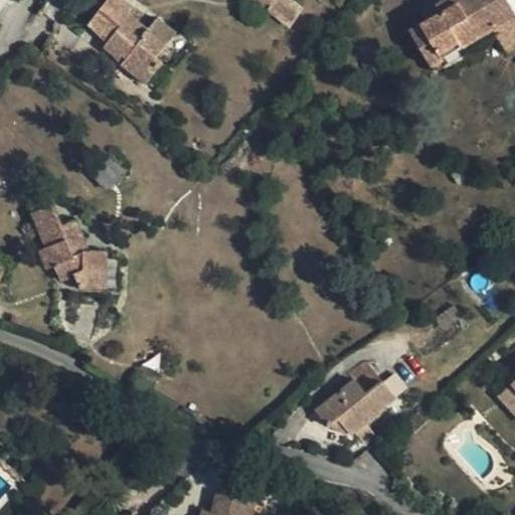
[(169,41),(149,26),(148,28),(126,11),(131,4),(126,0),(107,0),(89,24),(109,40),(104,45),(115,54),(121,52),(127,56),(123,62),(146,80),(157,67),(153,62),(169,41)]
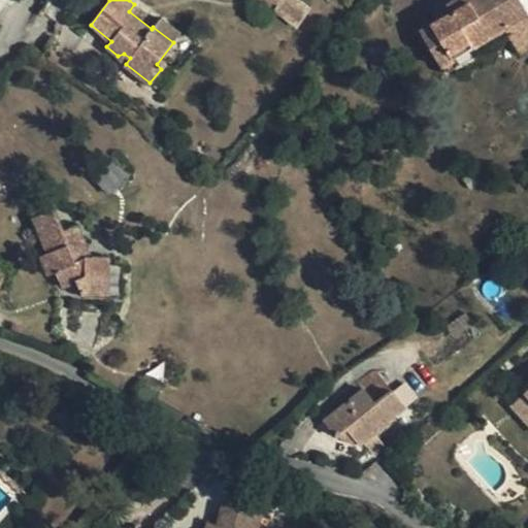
[(263,0),(278,11),(286,0),(263,0)]
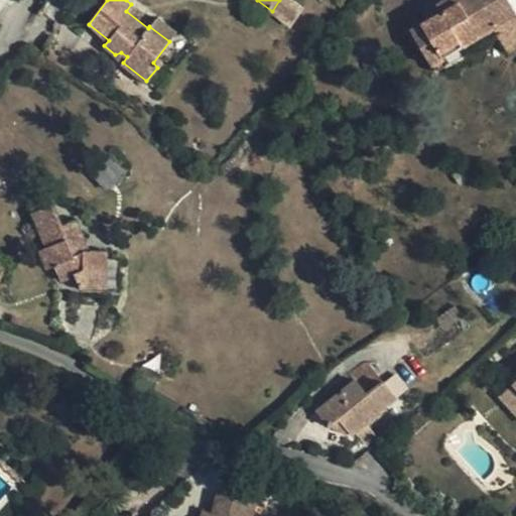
[(495,30),(475,0),(444,0),(426,11),(429,17),(410,29),(436,73),(498,35),(495,30)]
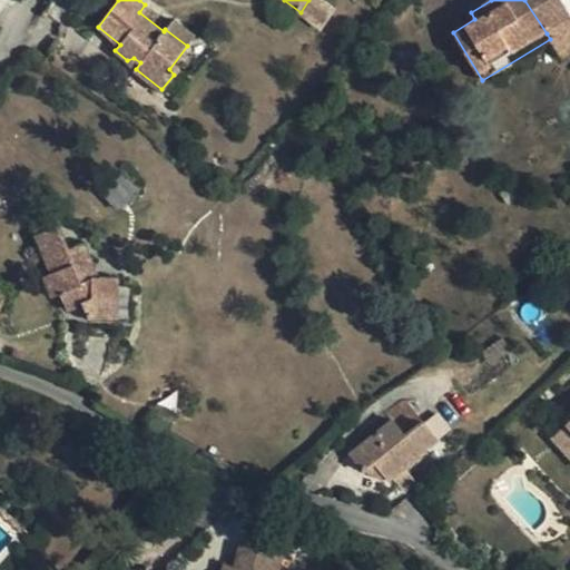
[(569,0),(524,0),(547,33),(569,18),(569,0)]
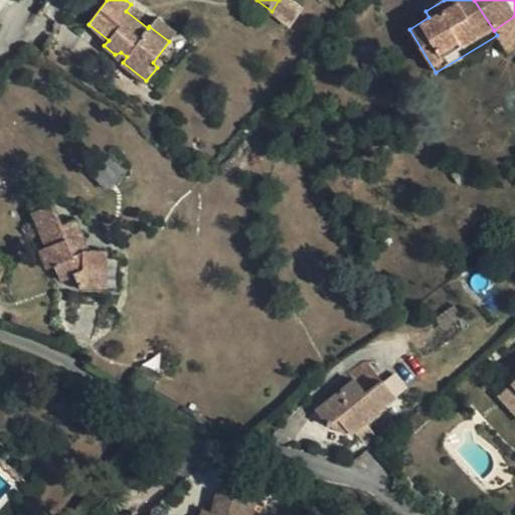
[(154,21),(131,4),(126,11),(148,28),(149,26),(154,21)]
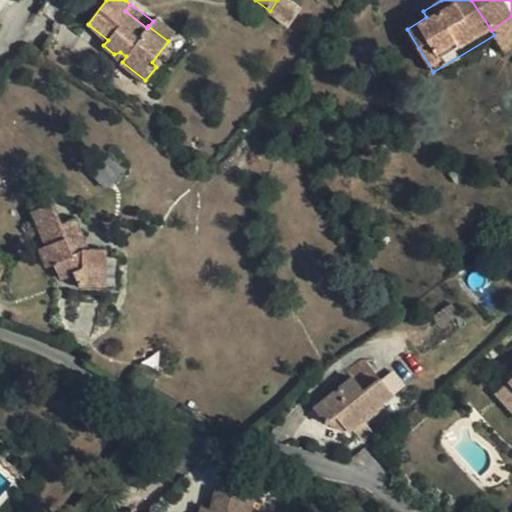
[(153,21),(148,26),(168,41),(176,31),(156,16),(153,21)]
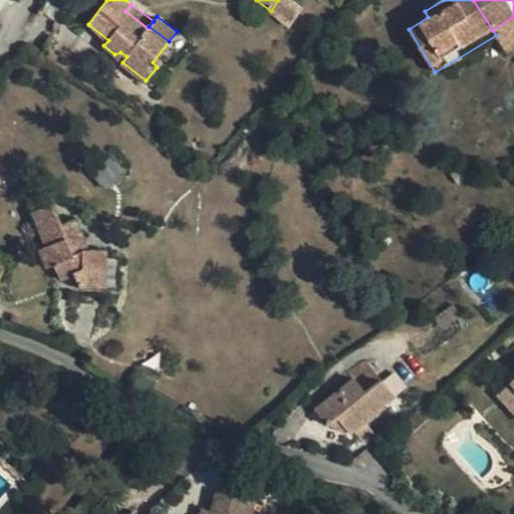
[(507,52),(508,52),(513,48),(513,16),(493,30),(496,35),(507,52)]
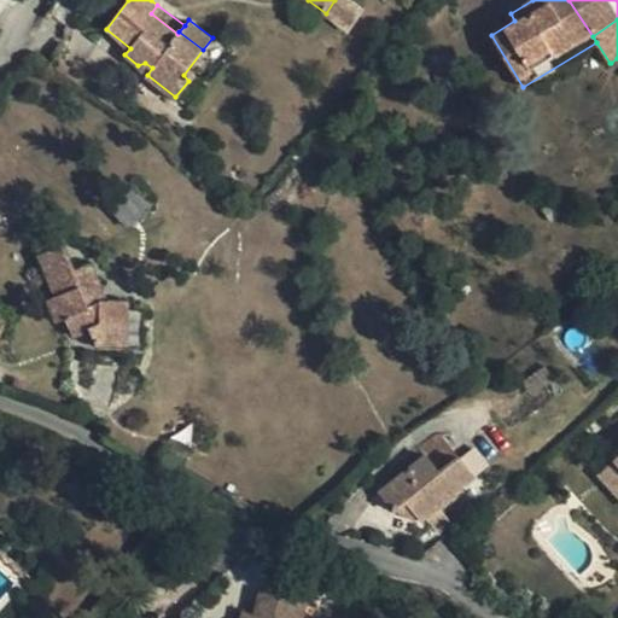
[(145,74),(147,75),(152,68),(145,63),(138,65),(145,74)]
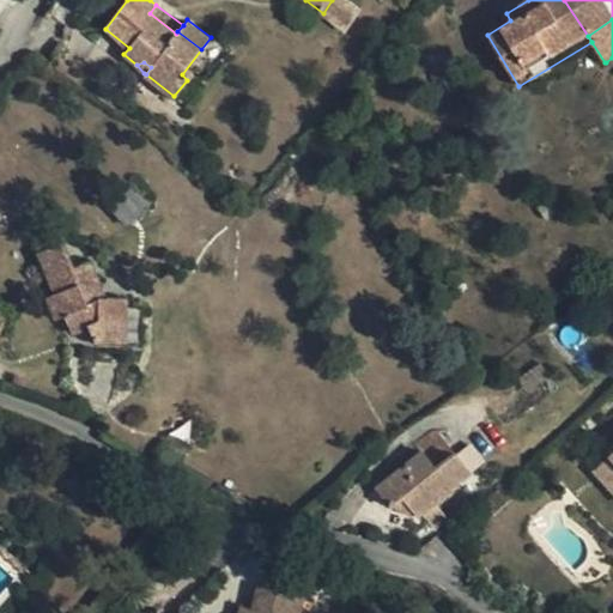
[(31,235),(38,252),(61,242),(53,225),(31,235)]
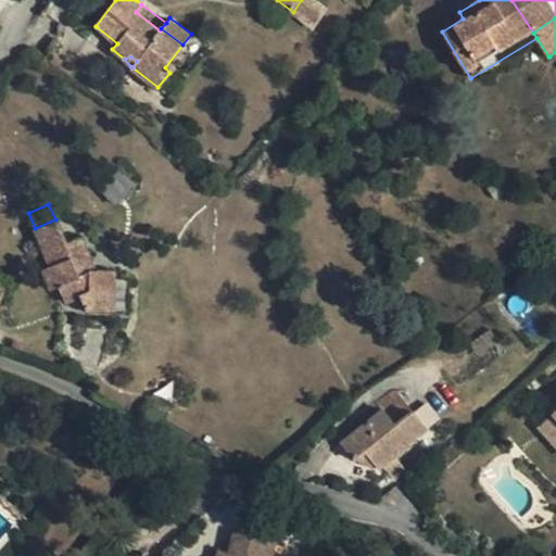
[(108,293),(114,293),(114,270),(97,270),(83,237),(65,243),(55,219),(35,228),(50,265),(42,268),(52,289),(59,286),(65,301),(80,295),(87,311),(104,311),(109,307),(108,293)]
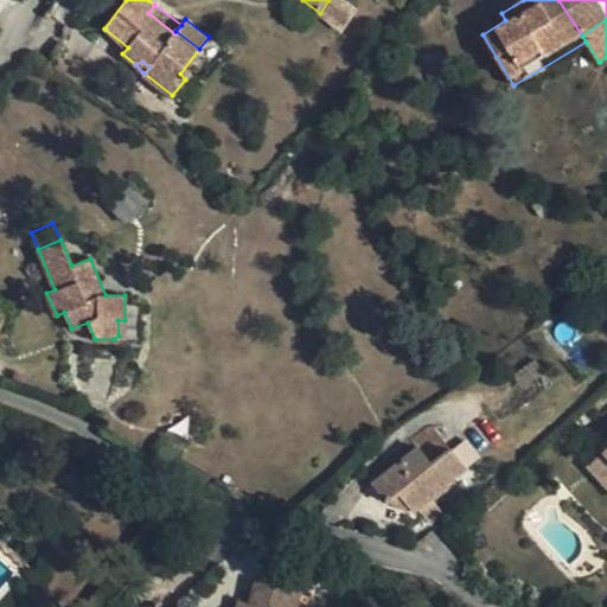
[(125,339),(125,320),(117,320),(119,336),(114,339),(125,339)]
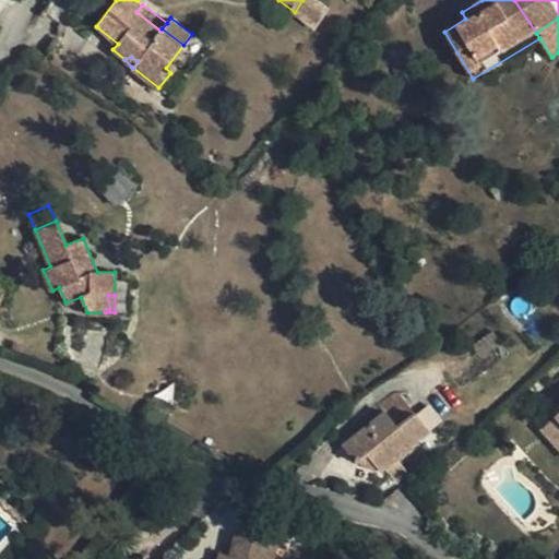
[(381,407),(384,412),(395,426),(414,413),(399,393),(381,407)]
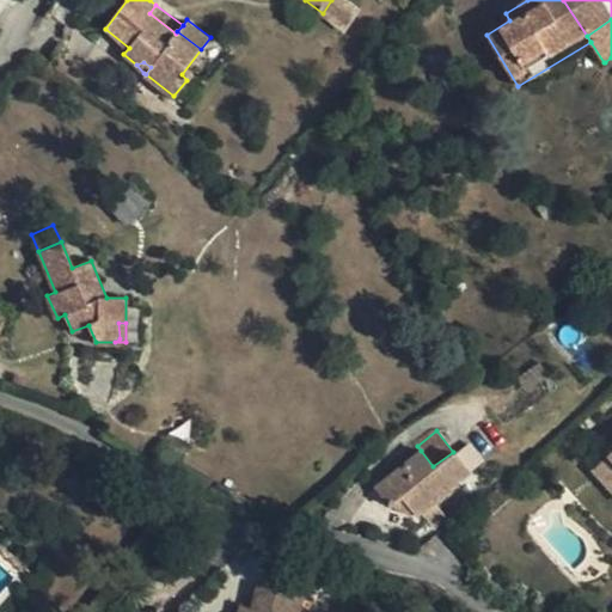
[(611,446),(595,460),(611,479),(611,446)]
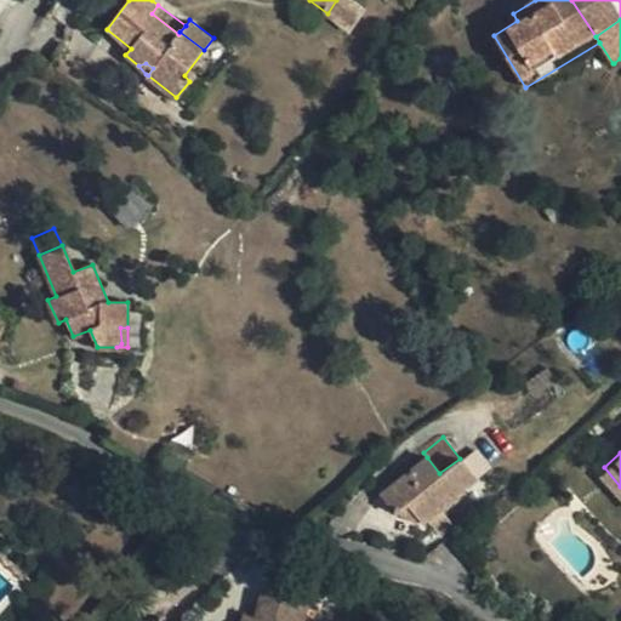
[(426,523),(428,522),(442,511),(459,497),(456,495),(476,480),(460,459),(439,473),(427,457),(382,493),(397,513),(398,513),(410,503),(426,523)]
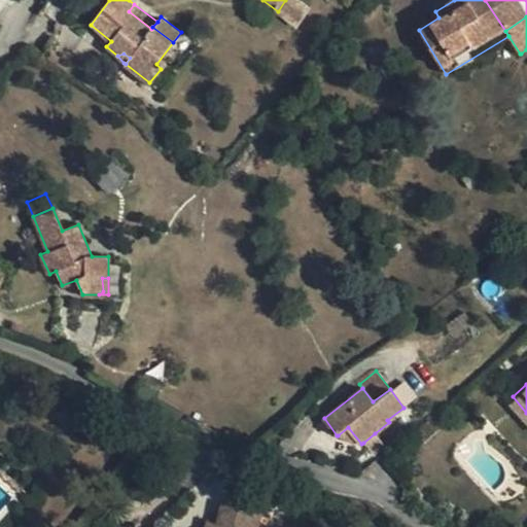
[(526,432),(526,413),(513,396),(503,406),(526,432)]
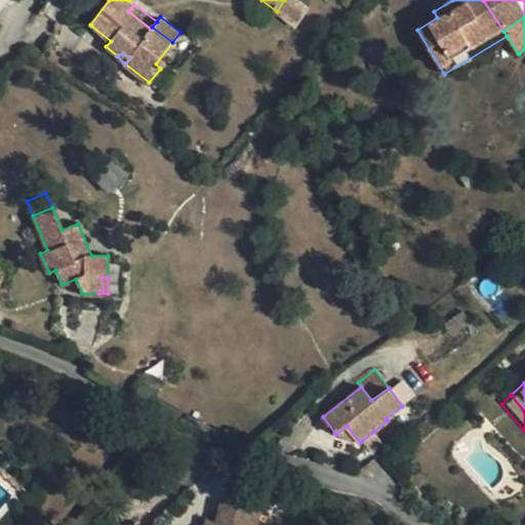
[(359,443),(360,442),(347,426),(336,434),(359,443)]
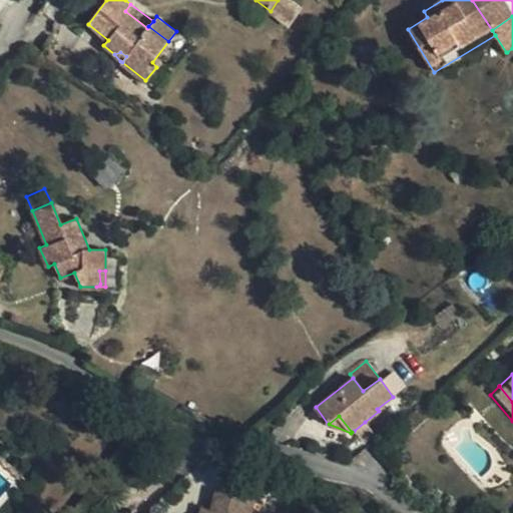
[(372,431),(365,422),(354,431),(362,440),(372,431)]
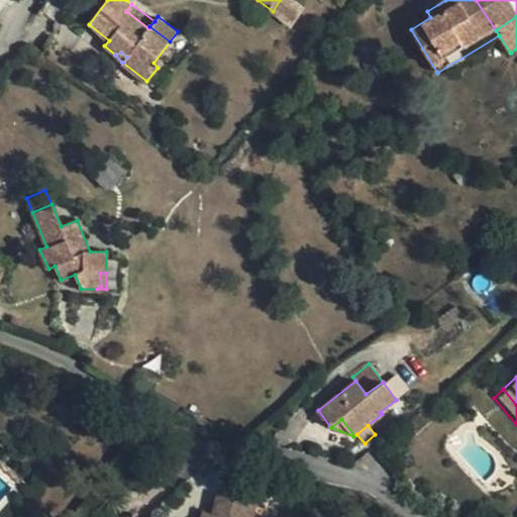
[(254,516),(257,504),(218,494),(212,514),(205,512),(203,516),(254,516)]
